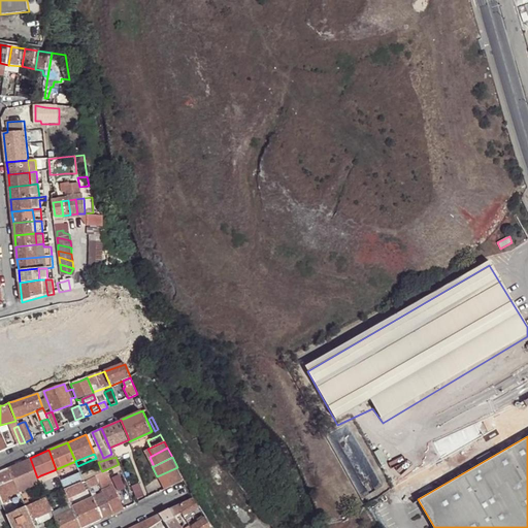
[(30,458),(10,466),(20,490),(37,484),(39,483),(37,477),(30,458)]
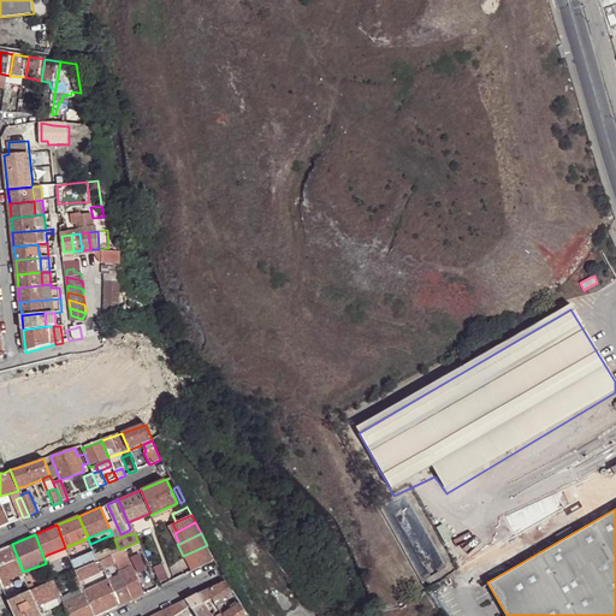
[(137,539),(138,542),(141,546),(148,544),(149,543),(147,535),(137,539)]
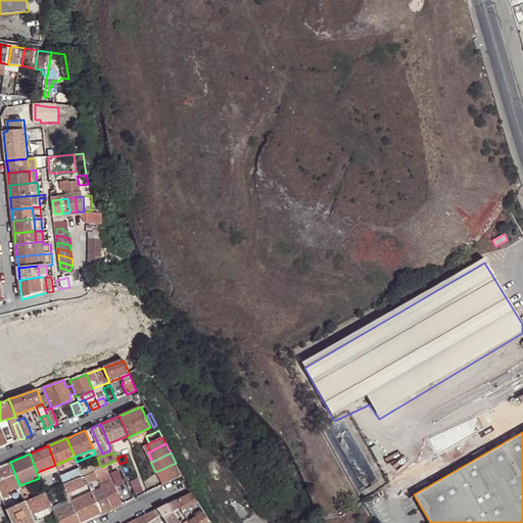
[(57,469),(57,470),(77,462),(75,457),(55,465),(57,469)]
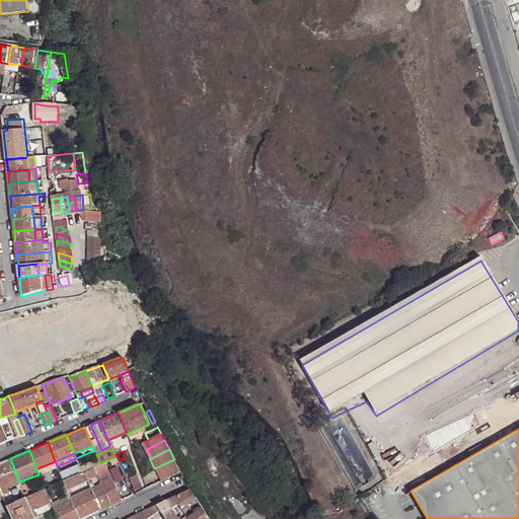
[(10,458),(0,462),(0,463),(10,487),(19,482),(10,458)]
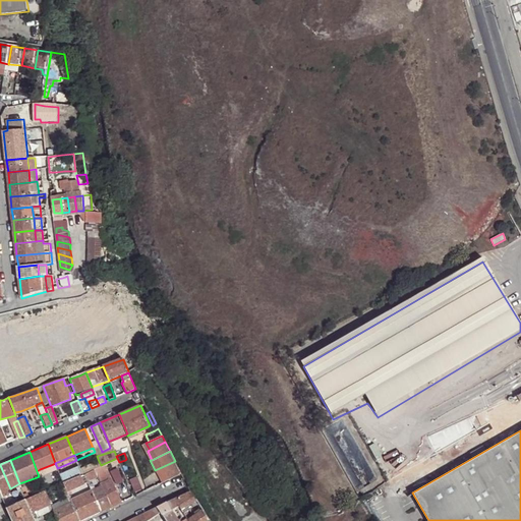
[(80,468),(82,473),(83,472),(94,468),(101,465),(99,461),(80,468)]
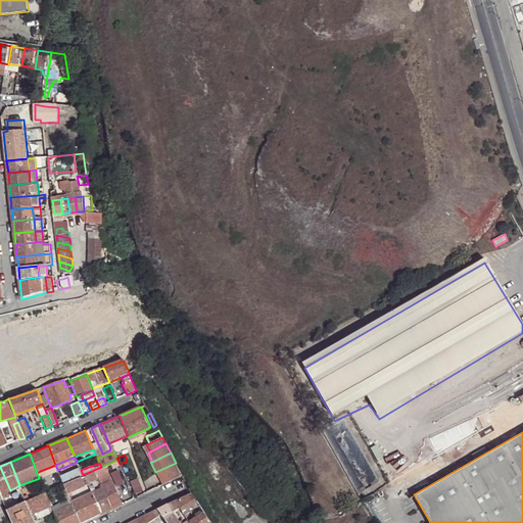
[(158,485),(180,475),(182,474),(176,463),(155,472),(158,485)]
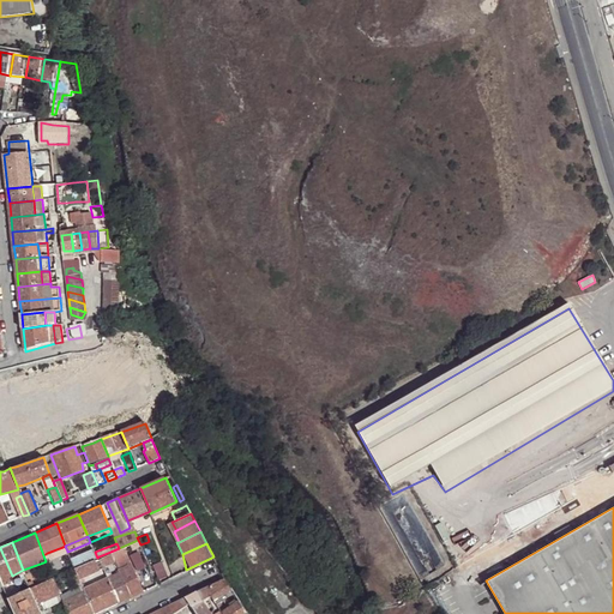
[(0,548),(0,579),(0,581),(5,578),(12,576),(0,548)]
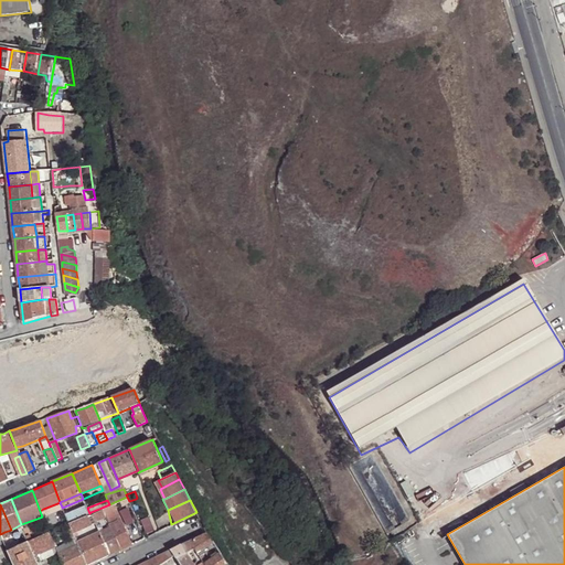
[(64,513),(68,522),(87,514),(89,513),(87,508),(85,504),(64,513)]
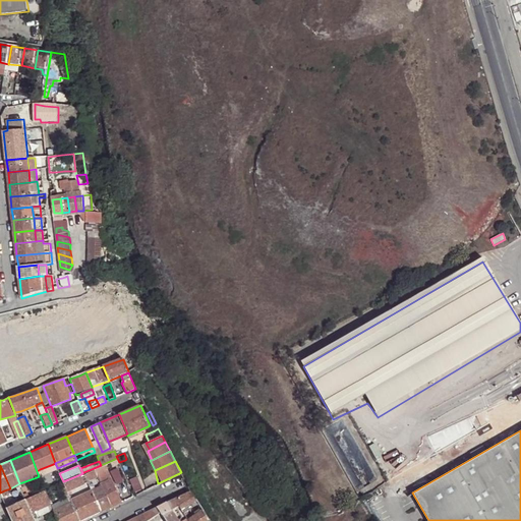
[(83,472),(87,480),(97,475),(94,468),(83,472)]
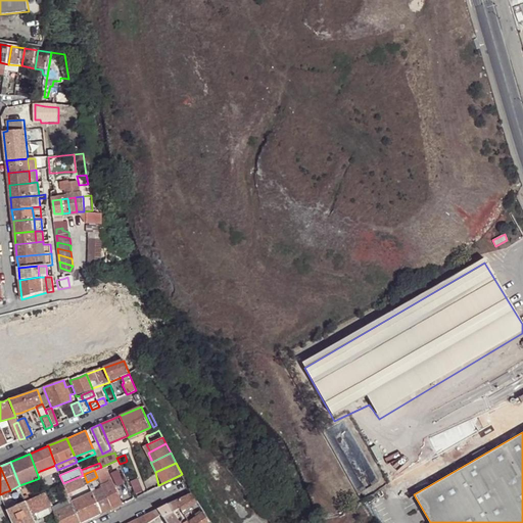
[(108,474),(98,479),(100,484),(109,481),(108,474)]
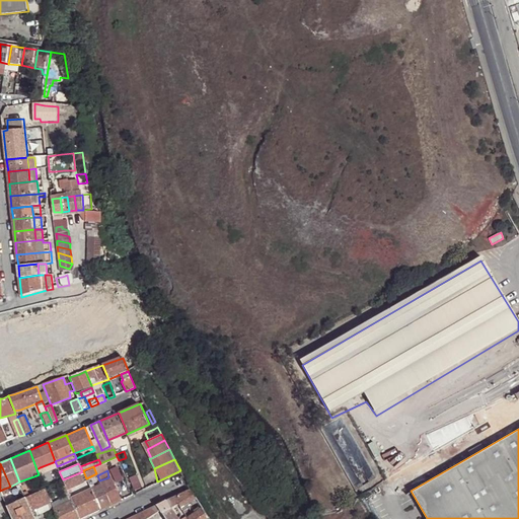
[(80,472),(63,479),(67,489),(84,482),(83,479),(80,472)]
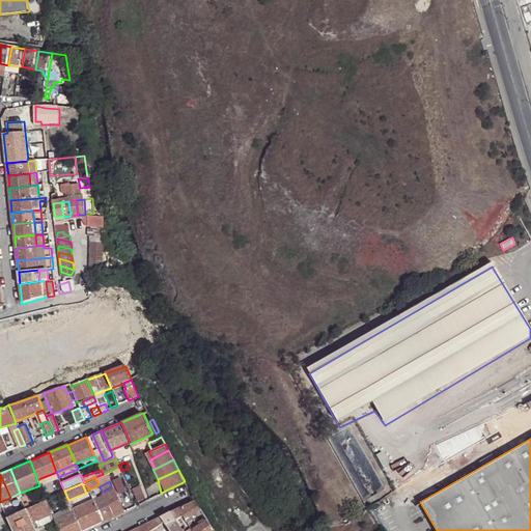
[(103,495),(111,515),(121,511),(112,487),(111,488),(102,492),(103,495)]
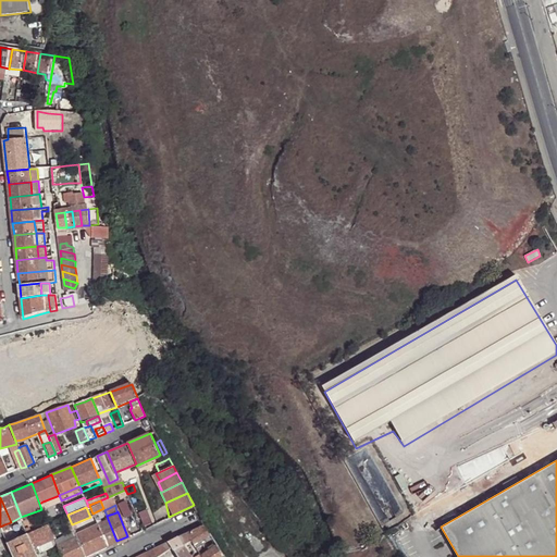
[(60,518),(65,532),(70,530),(73,529),(72,524),(67,515),(60,518)]
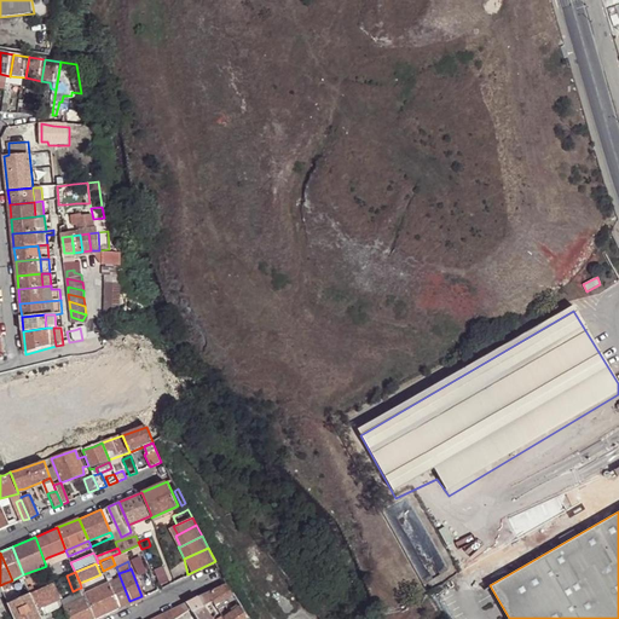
[(108,582),(117,607),(129,601),(120,577),(111,580),(108,582)]
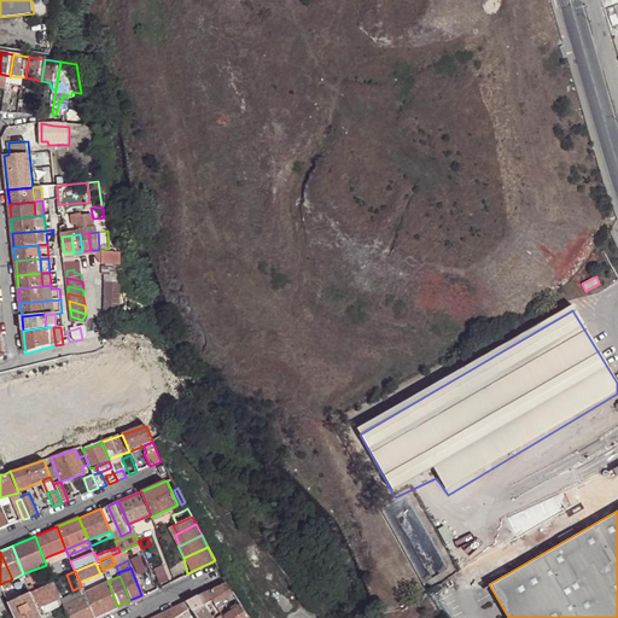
[(28,587),(30,593),(53,582),(51,577),(28,587)]
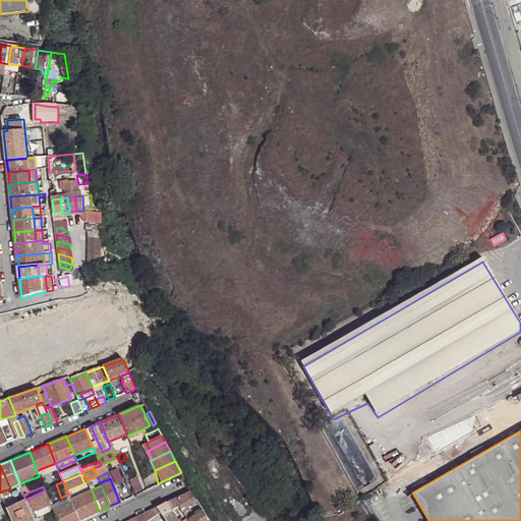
[(71,502),(78,520),(99,511),(91,489),(89,490),(70,499),(71,502)]
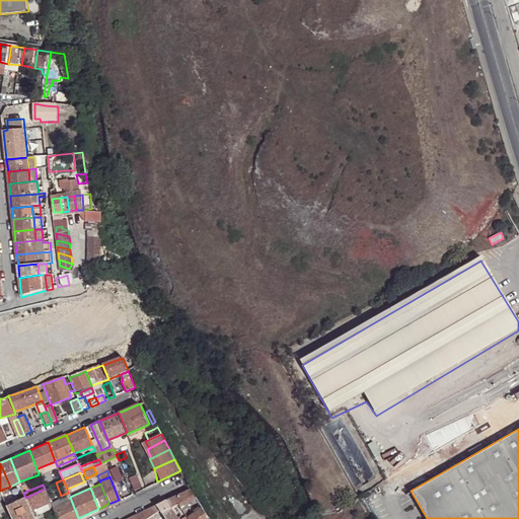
[(25,498),(30,511),(50,502),(45,489),(25,498)]
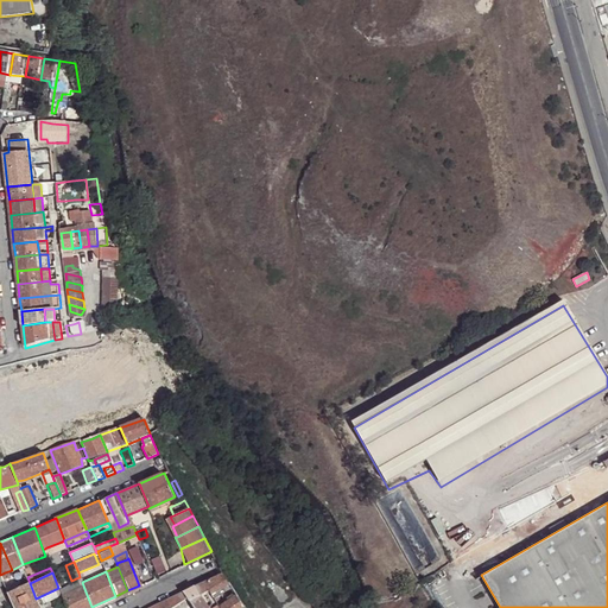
[(228,584),(222,574),(192,588),(198,596),(208,591),(211,595),(228,584)]
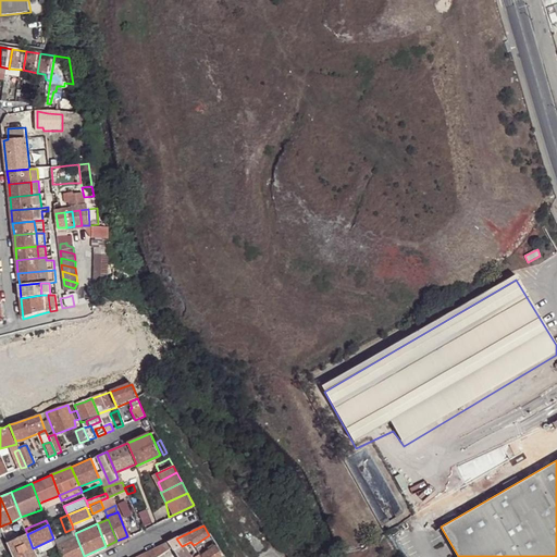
[(65,532),(53,539),(57,545),(72,539),(70,530),(65,532)]
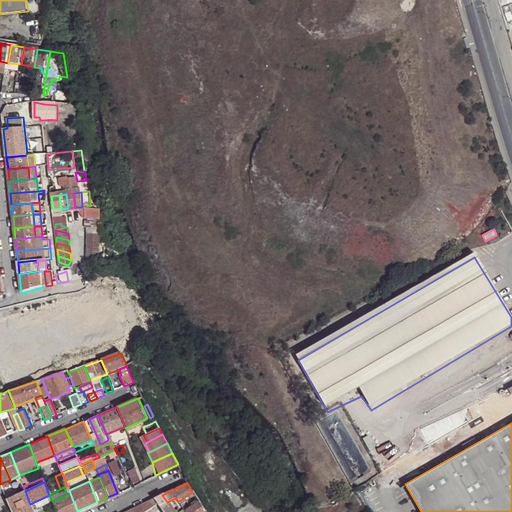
[(33,511),(30,504),(25,491),(16,495),(14,496),(9,497),(7,499),(10,507),(11,511),(33,511)]
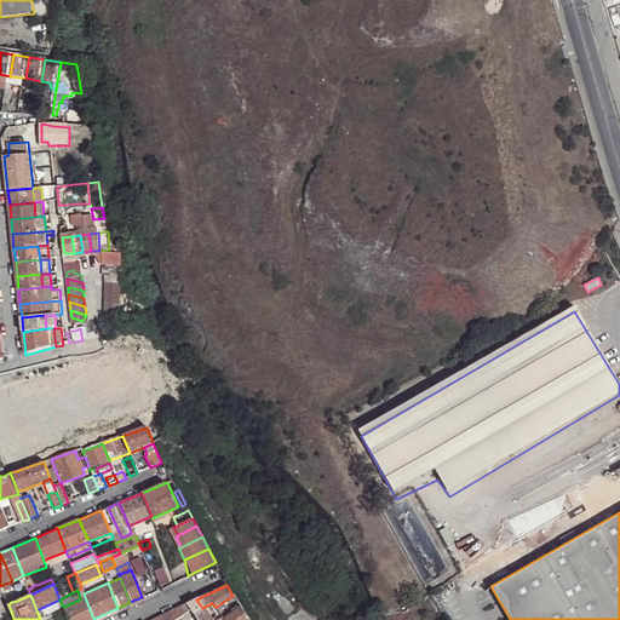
[(63,607),(67,619),(92,619),(93,619),(85,597),(80,600),(63,607)]
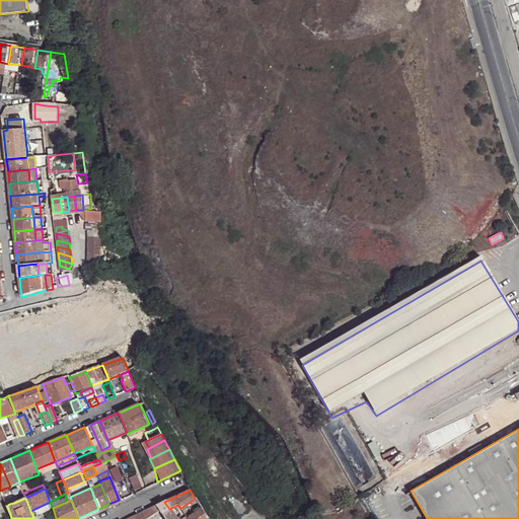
[(176,518),(169,509),(164,502),(155,506),(160,514),(163,518),(176,518)]
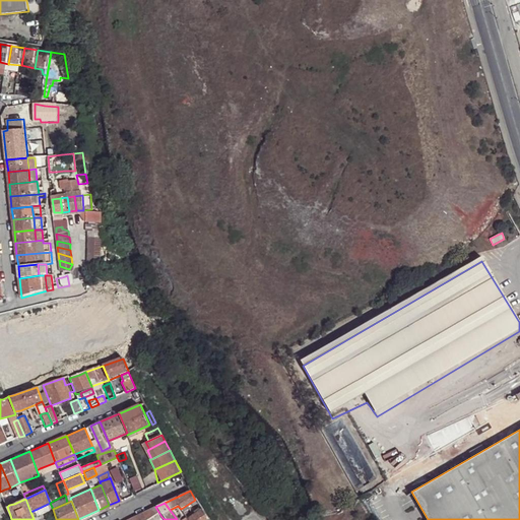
[(155,507),(126,519),(150,519),(160,515),(155,507)]
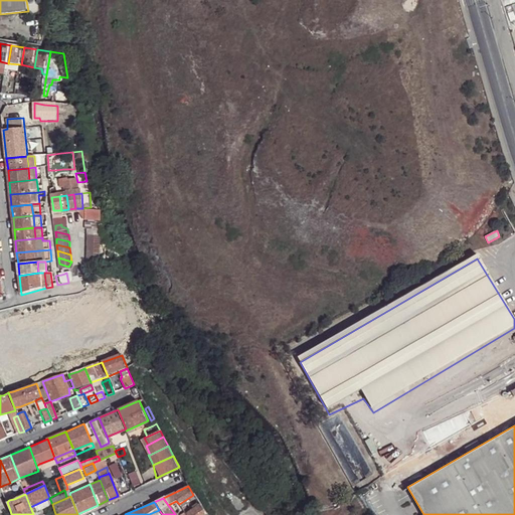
[(185,514),(206,514),(200,505),(185,514)]
